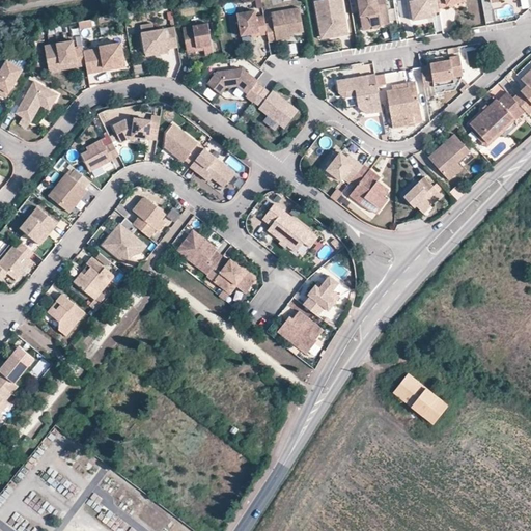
[(338,28),(340,35),(348,34),(344,7),(342,0),(316,0),(314,0),(316,11),(319,31),(338,28)]
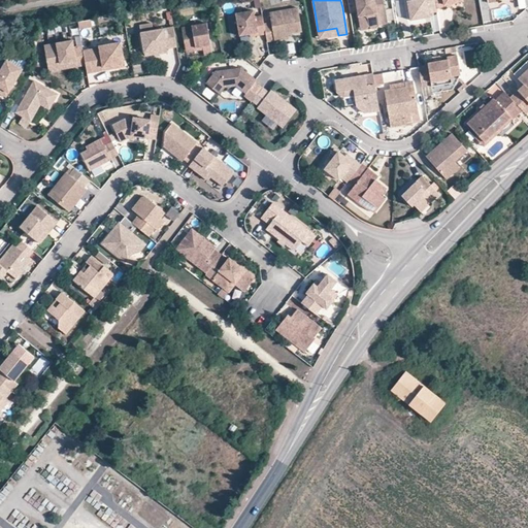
[(389,24),(384,0),(355,0),(362,29),(389,24)]
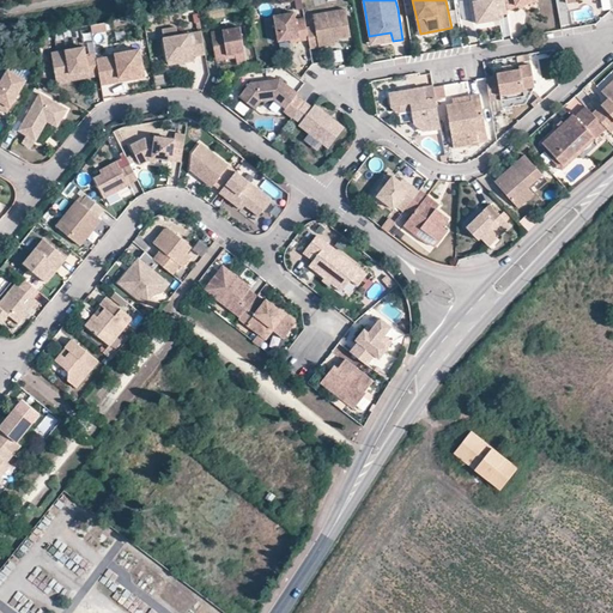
[(508,13),(508,10),(505,0),(472,0),(477,23),(489,22),(487,17),(498,16),(508,13)]
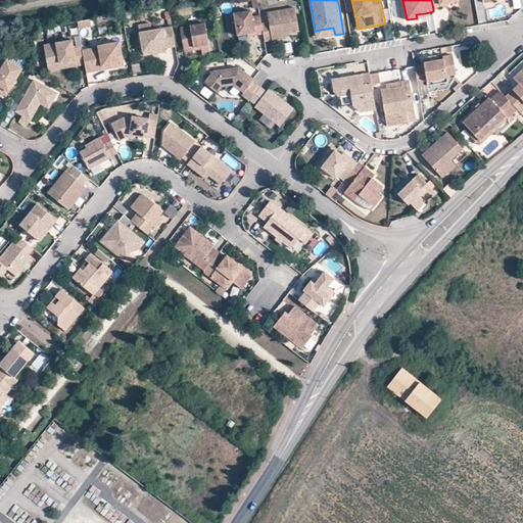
[(272,36),(286,34),(299,31),(295,7),(268,12),(270,21),(262,24),(264,33),(265,41),(273,40),(272,36)]
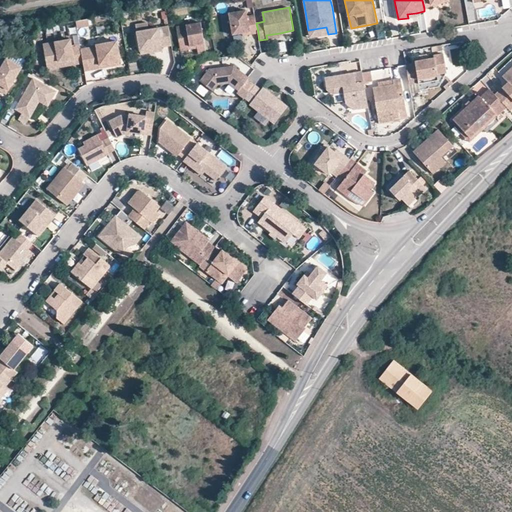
[(249,31),(249,34),(258,32),(256,23),(255,15),(247,16),(246,10),(229,13),(233,34),(242,32),(249,31)]
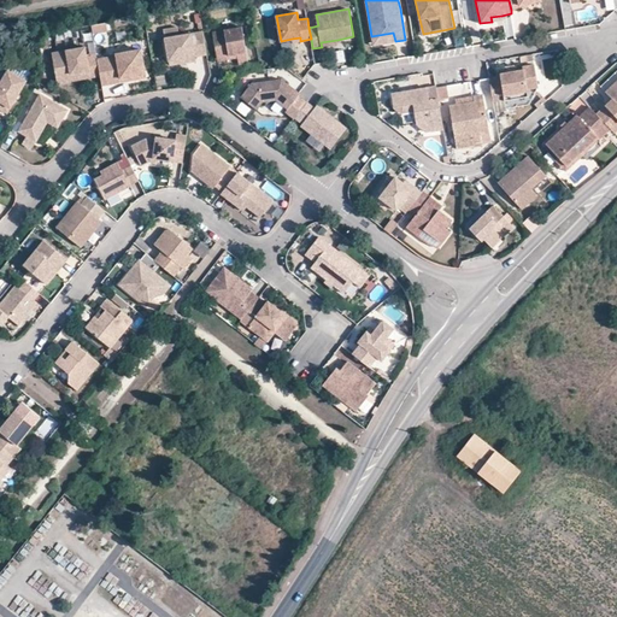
[(238,53),(238,57),(240,64),(250,63),(244,27),(213,31),(217,57),(238,53)]
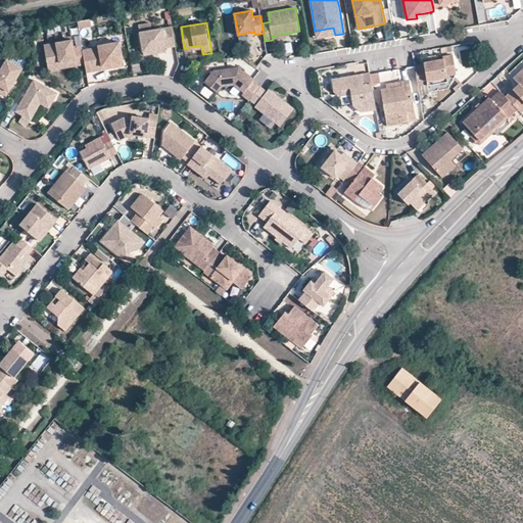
[(167,51),(165,48),(176,46),(172,27),(140,33),(144,55),(167,51)]
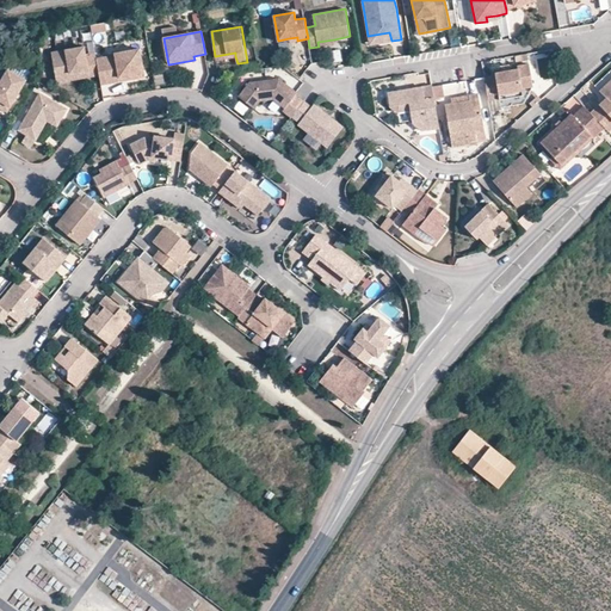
[(370,45),(392,41),(389,32),(368,36),(370,45)]
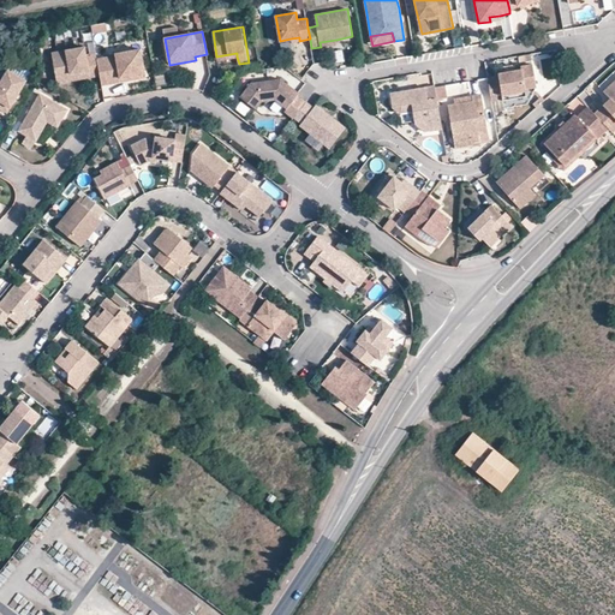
[(52,53),(57,77),(89,71),(90,77),(100,76),(97,59),(96,53),(87,55),(85,47),(52,53)]
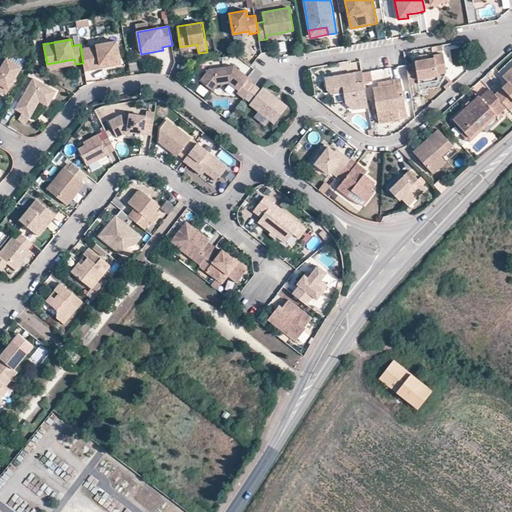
[(81,49),(83,63),(85,71),(92,69),(92,66),(106,64),(106,67),(121,64),(117,41),(96,45),(96,46),(81,49)]
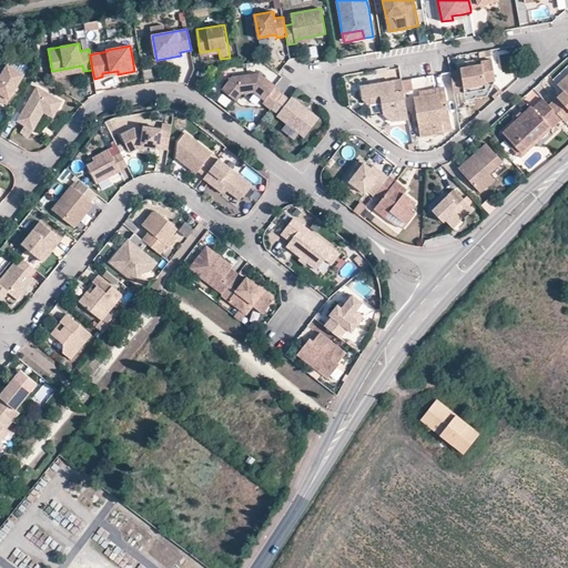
[(482,60),(492,58),(490,50),(480,52),(482,60)]
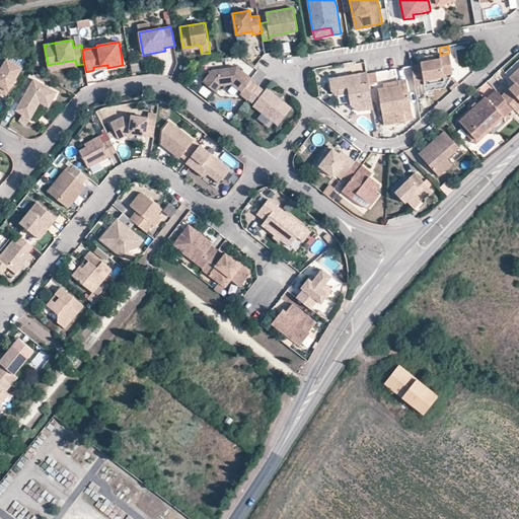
[(0,85),(9,91),(22,68),(0,55),(0,85)]
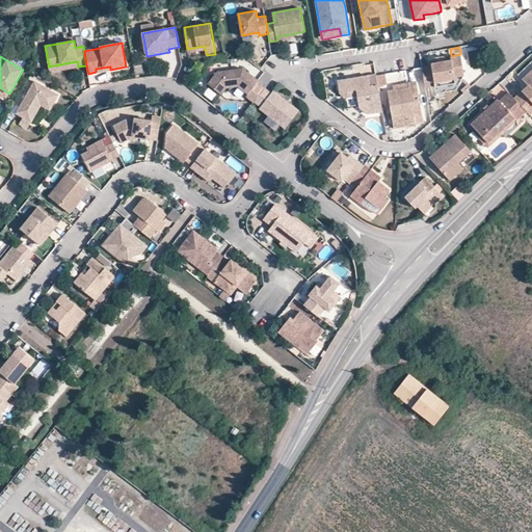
[(444,81),(454,79),(453,78),(463,76),(460,56),(450,57),(451,60),(431,63),(431,65),(422,68),(427,98),(436,97),(435,87),(445,85),(444,81)]
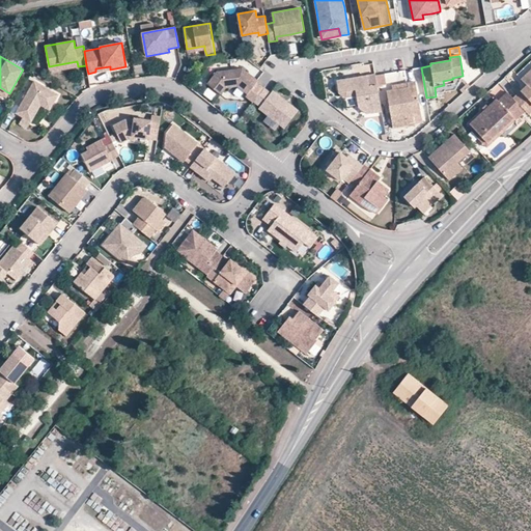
[(50,72),(78,66),(77,61),(49,66),(50,72)]
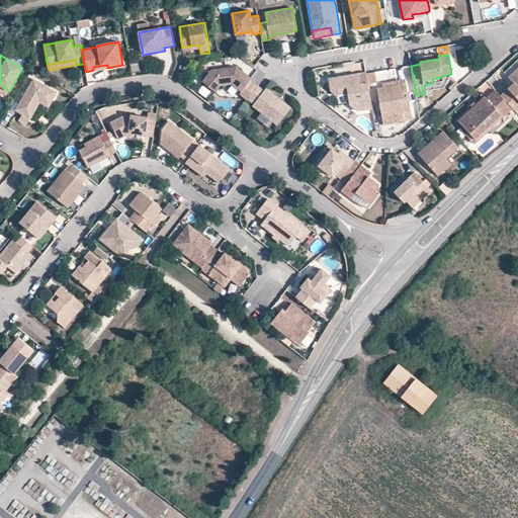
[(240,93),(247,99),(248,98),(258,86),(251,80),(252,78),(237,66),(211,70),(202,81),(216,92),(221,85),(232,84),(242,91),(240,93)]
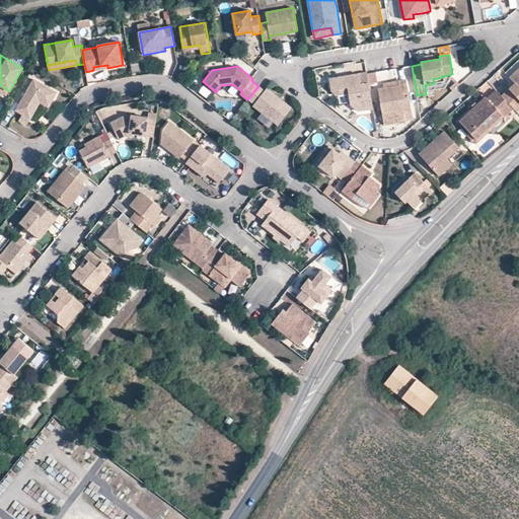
[(515,83),(502,95),(513,107),(517,112),(518,108),(518,68),(510,77),(515,83)]
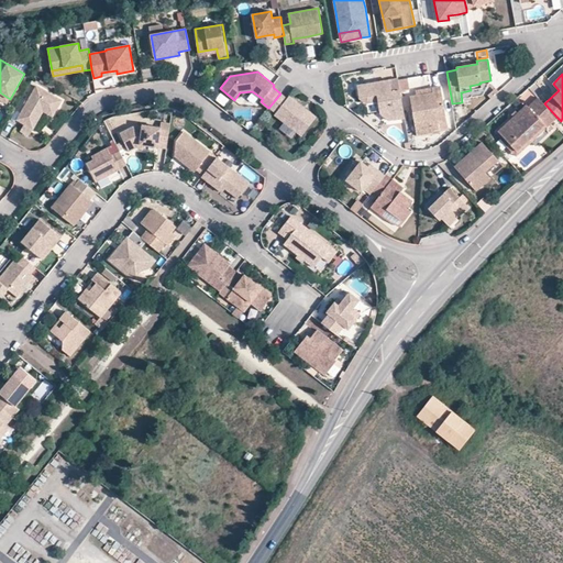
[(407,78),(398,80),(400,89),(409,88),(407,78)]
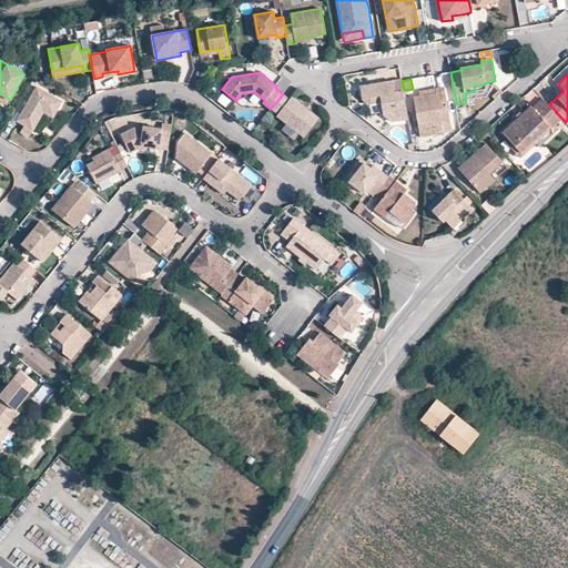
[(402,81),(402,80),(361,87),(363,100),(381,97),(382,102),(383,114),(393,122),(408,119),(404,90),(402,81)]
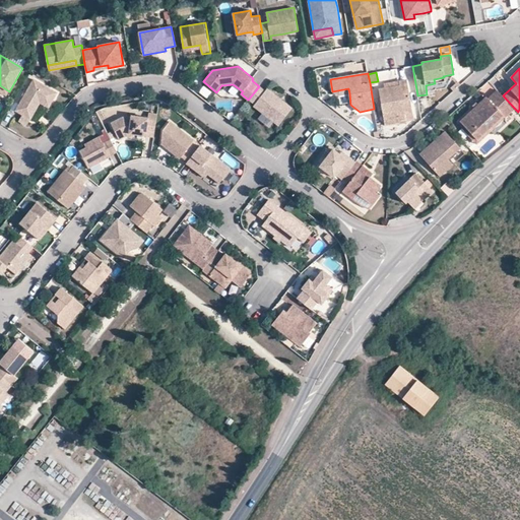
[(34,79),(16,111),(22,114),(19,121),(27,125),(41,103),(49,107),(57,92),(34,79)]
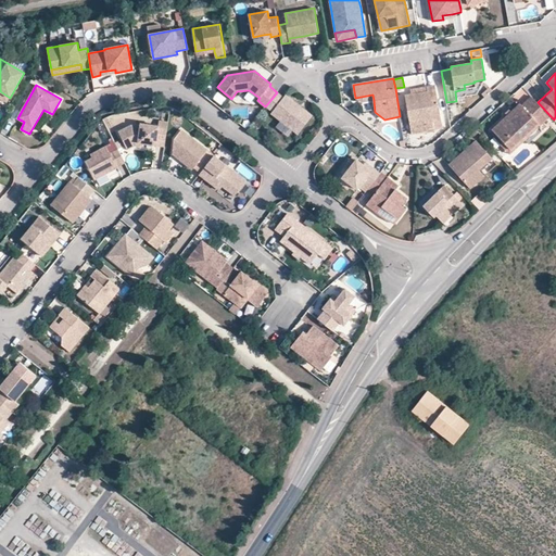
[(404,96),(409,122),(412,135),(427,131),(426,128),(434,127),(433,122),(432,117),(441,116),(436,85),(427,87),(428,91),(404,96)]
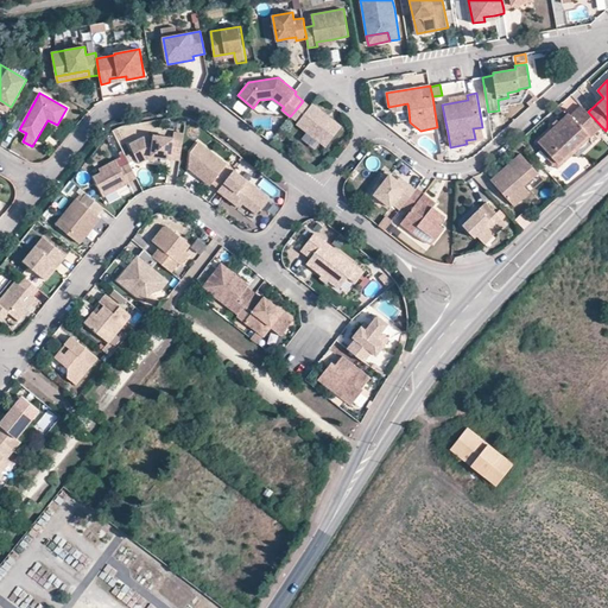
[(0,107),(8,112),(11,107),(0,100),(0,107)]
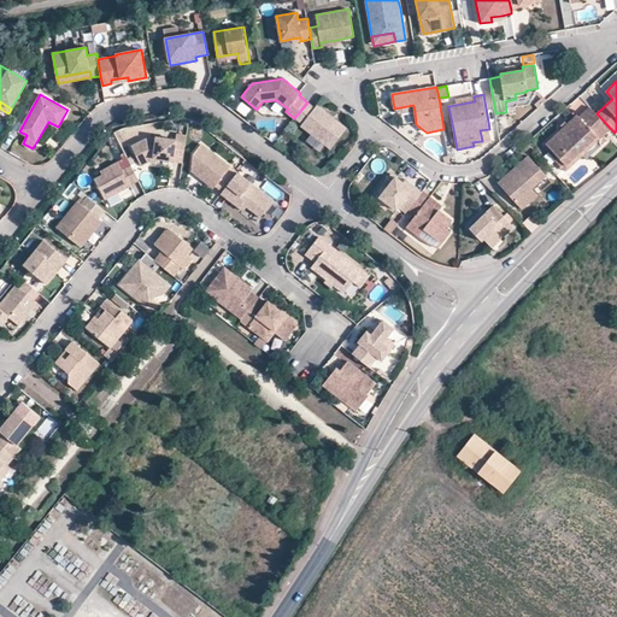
[(307,103),(295,117),(303,123),(301,125),(330,148),(346,128),(317,105),(315,109),(307,103)]
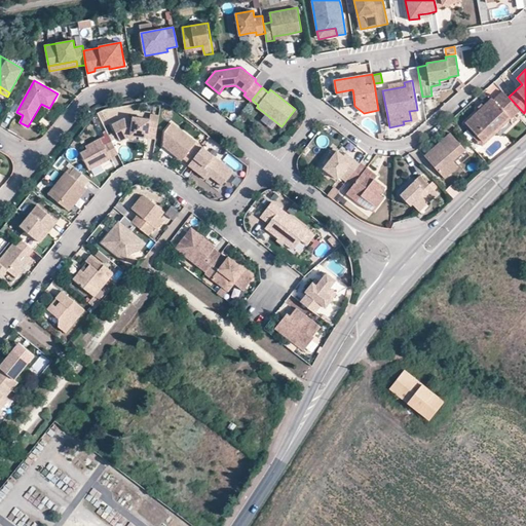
[(520,109),(509,97),(503,90),(493,100),(492,98),(465,123),(476,134),(482,141),(509,116),(511,118),(520,109)]
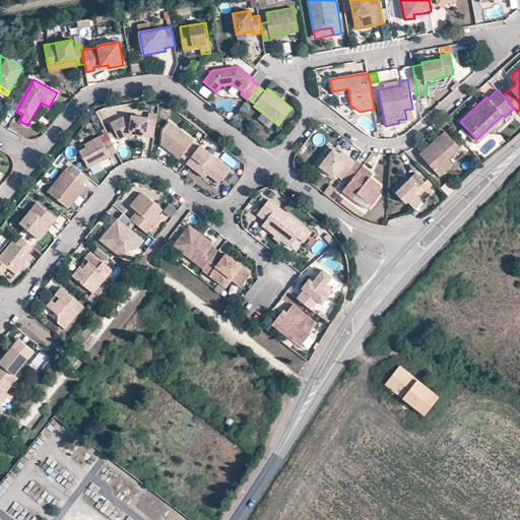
[(119,139),(130,133),(153,137),(157,115),(148,114),(148,117),(132,115),(131,117),(123,116),(111,122),(119,139)]
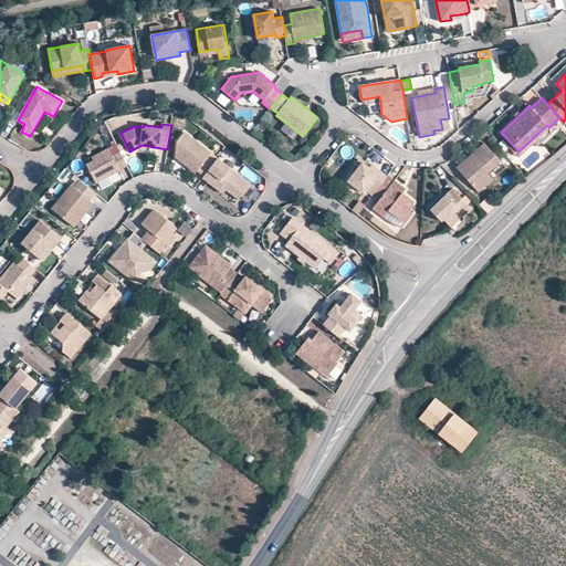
[(519,157),(549,127),(547,125),(519,152),(512,144),(510,146),(519,157)]
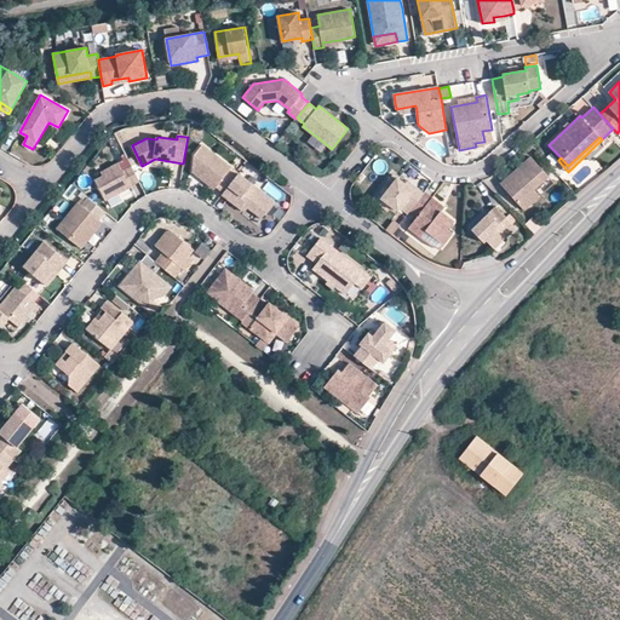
[(216,187),(224,193),(239,173),(228,165),(202,145),(194,155),(191,171),(211,185),(214,189),(216,187)]
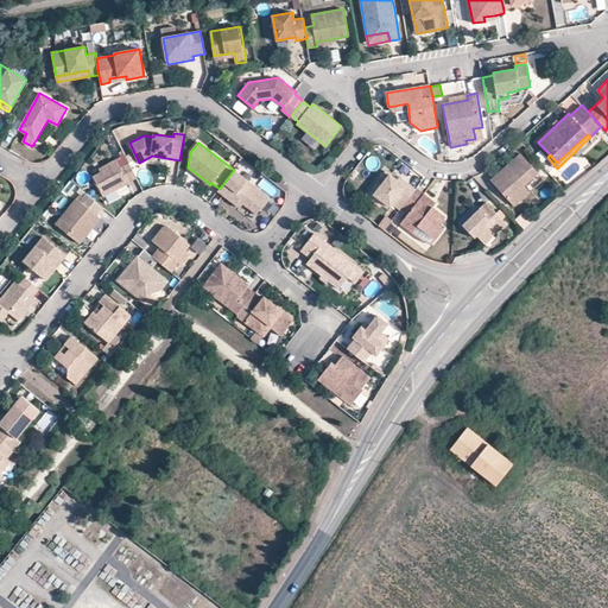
[(521,153),(508,165),(510,166),(493,182),(518,210),(548,183),(521,153)]
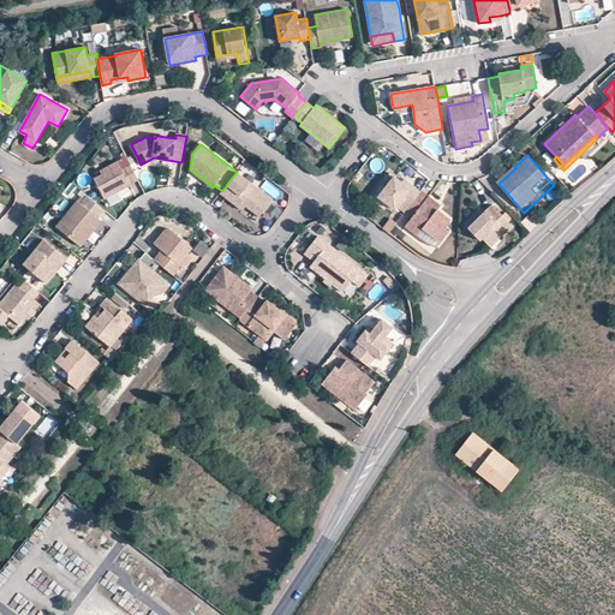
[(130,185),(129,184),(138,179),(131,165),(121,169),(118,162),(100,171),(102,174),(95,178),(105,198),(130,185)]
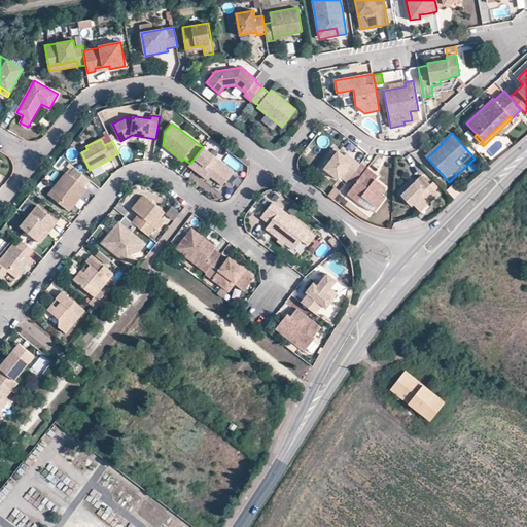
[(425,156),(427,157),(442,144),(441,143),(425,156)]
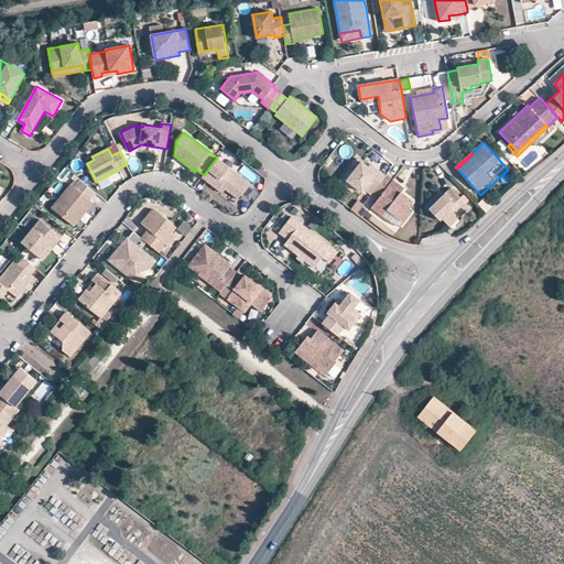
[(217,158),(204,175),(202,177),(219,191),(223,186),(238,198),(250,183),(217,158)]
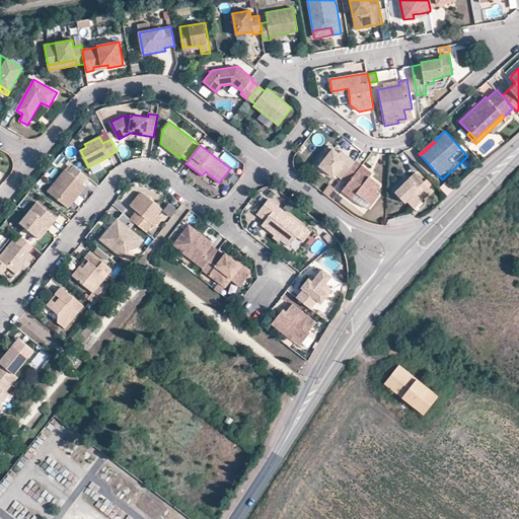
[(355,161),(348,156),(346,159),(339,154),(328,146),(321,154),(325,157),(319,165),(327,172),(334,176),(336,173),(342,178),(344,176),(355,161)]
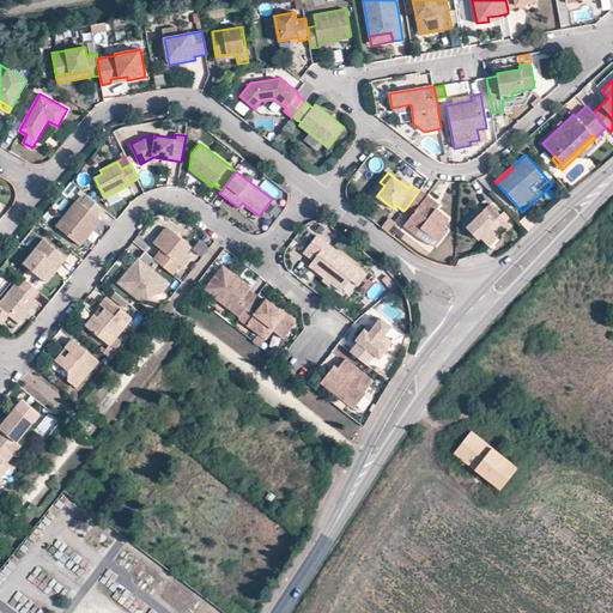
[(402,178),(400,182),(408,188),(411,184),(402,178)]
